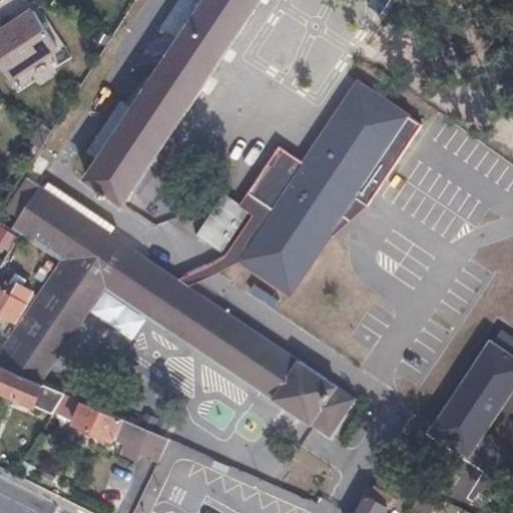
[(179,40),(150,85),(134,109),(122,101),(87,153),(99,161),(87,180),(99,188),(96,192),(106,199),(109,195),(124,204),(259,0),(178,0),(161,28),(179,40)]
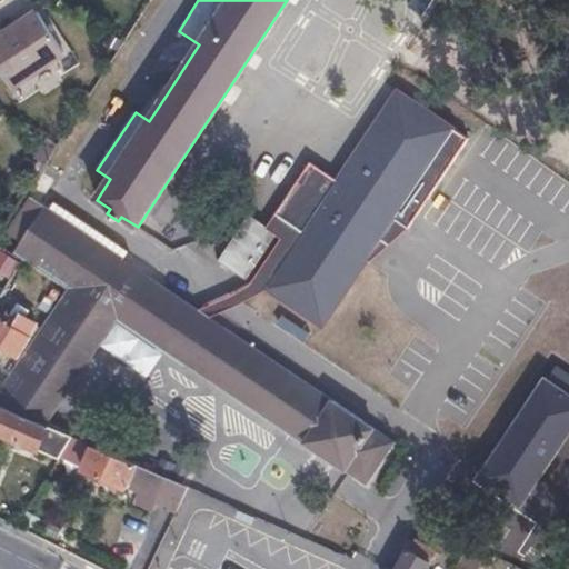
[(33,13),(0,37),(0,78),(8,89),(61,53),(33,13)]
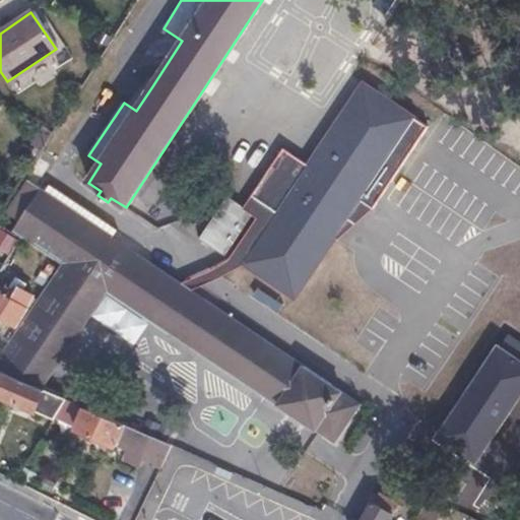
[(375,209),(430,126),(359,79),(296,176),(272,161),(243,206),(226,196),(198,238),(295,301),(361,200),(375,209)]
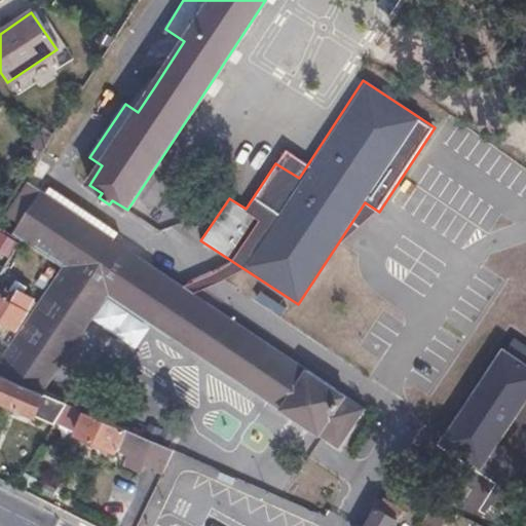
[(40,192),(11,236),(22,242),(61,269),(0,360),(0,371),(37,388),(43,391),(108,295),(340,448),(366,408),(40,192)]
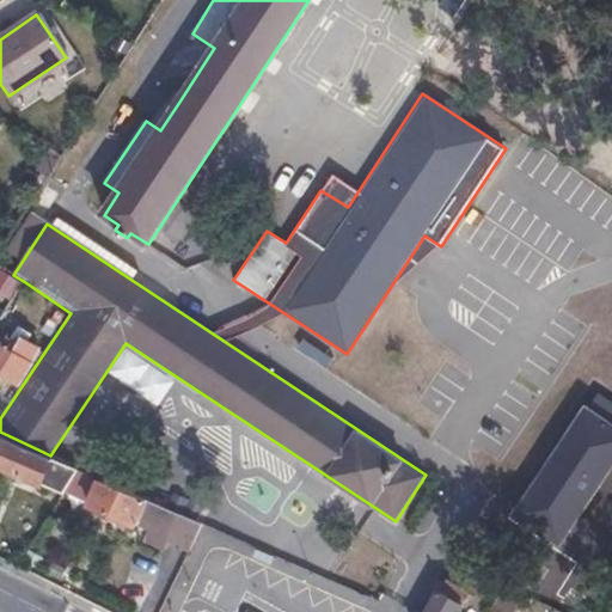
[(2,350),(0,347),(0,372),(22,385),(40,356),(37,354),(41,348),(24,337),(20,344),(10,338),(2,350)]
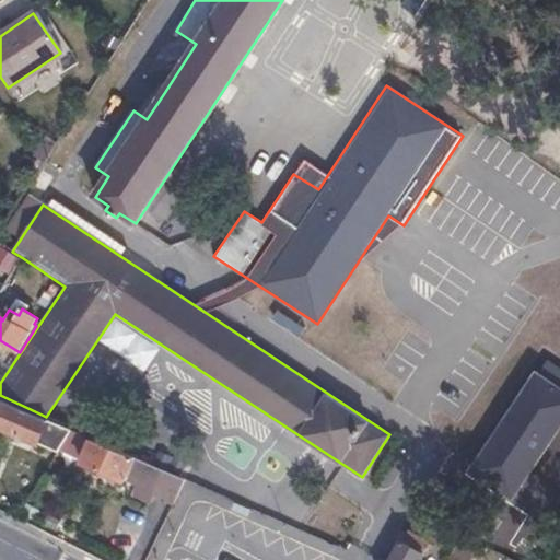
[(559,420),(559,383),(537,369),(476,469),(516,494),(559,420)]
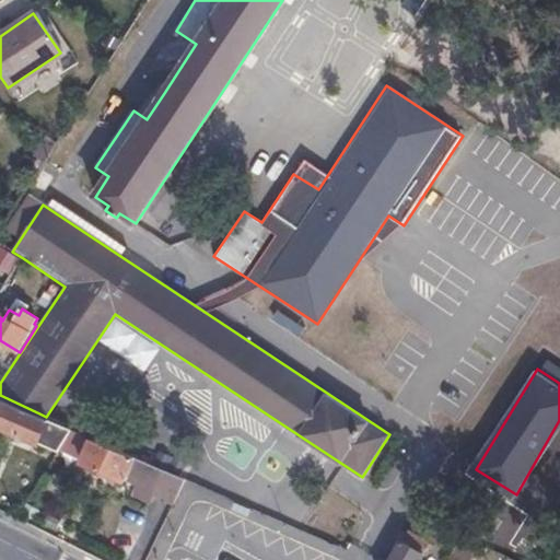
[(77,429),(46,417),(39,413),(0,395),(0,423),(61,452),(77,429)]
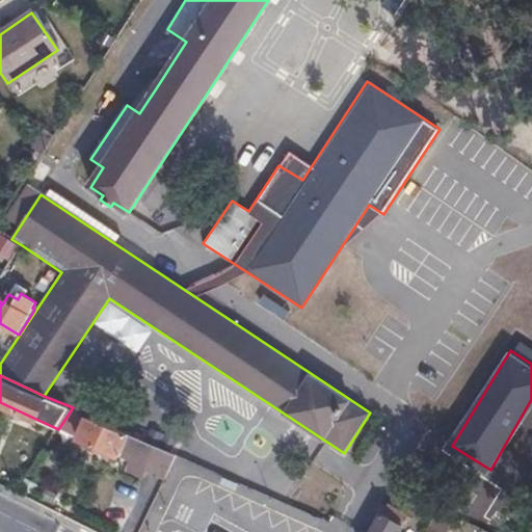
[(179,453),(89,415),(80,437),(116,455),(120,453),(168,475),(179,453)]
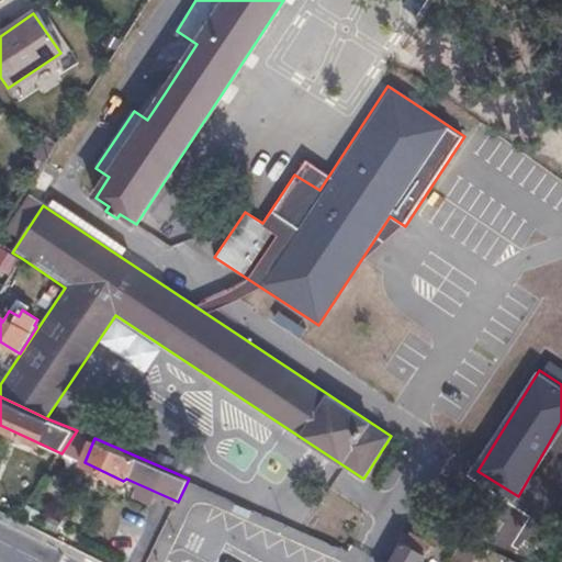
[(240,505),(237,504),(234,512),(249,518),(253,510),(240,505)]
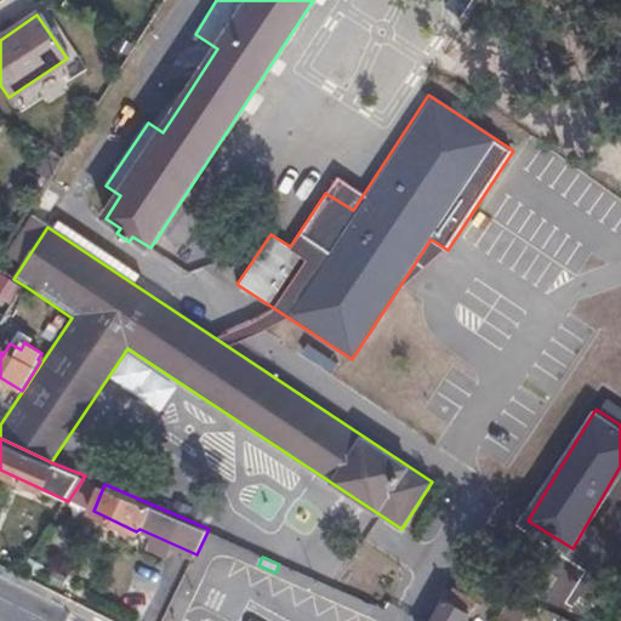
[(465,571),(434,620),(466,620),(478,599),(486,605),(497,586),(465,571)]
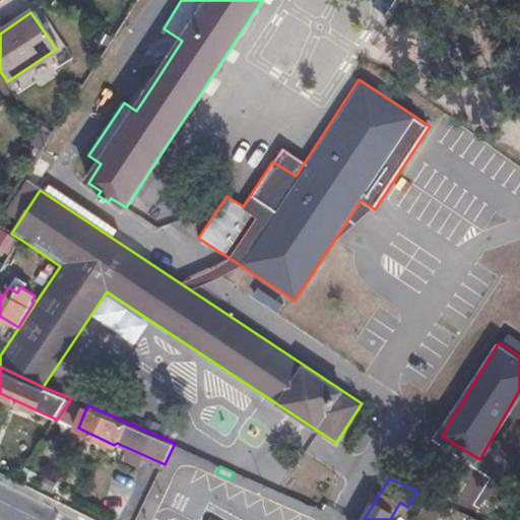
[(433,519),(444,504),(430,497),(417,519),(419,519),(433,519)]
